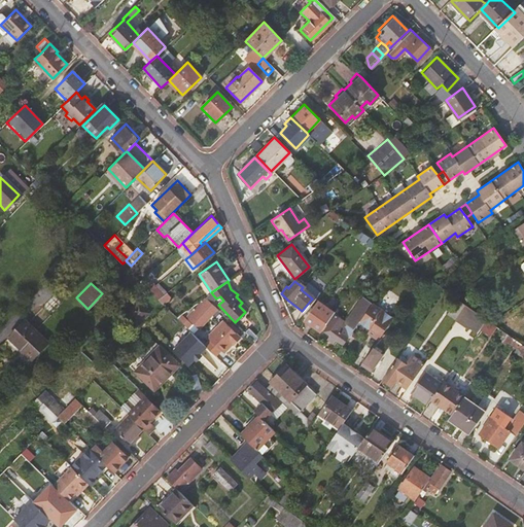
[(158,297),(164,292),(155,284),(150,289),(158,297)]
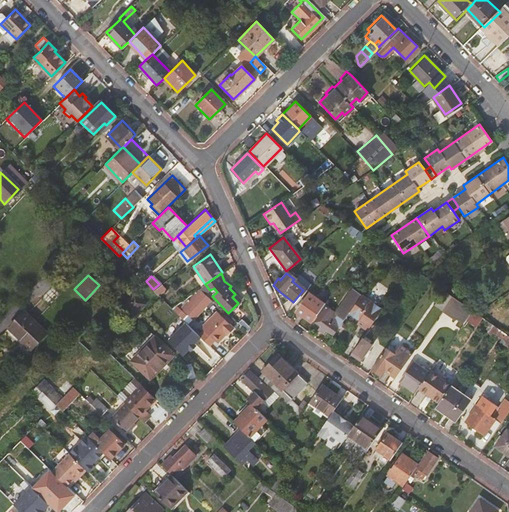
[(205,284),(182,308),(191,316),(208,299),(204,294),(209,289),(205,284)]
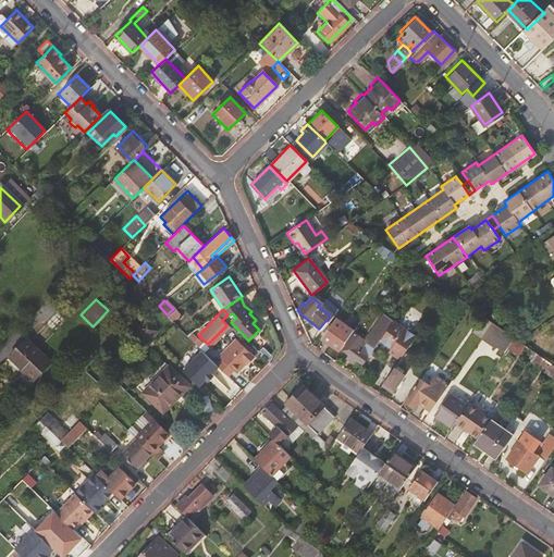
[(379,341),(391,323),(382,316),(362,343),(353,335),(341,350),(345,355),(343,358),(348,362),(351,358),(358,363),(364,356),(367,358),(379,341)]
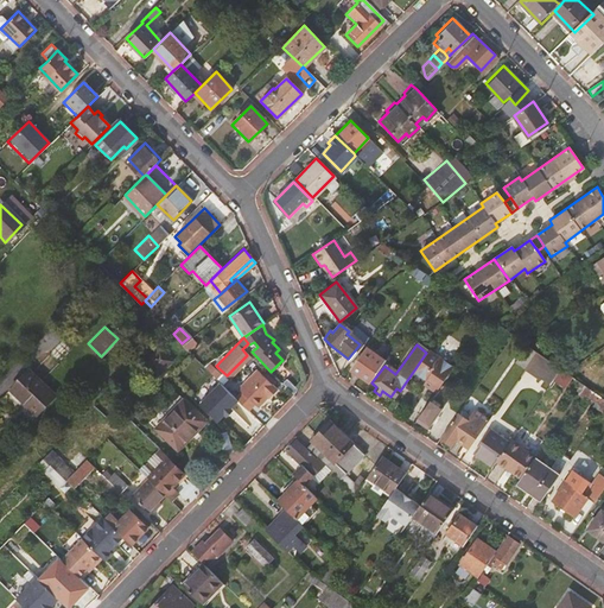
[(171,360),(157,346),(144,359),(158,373),(171,360)]
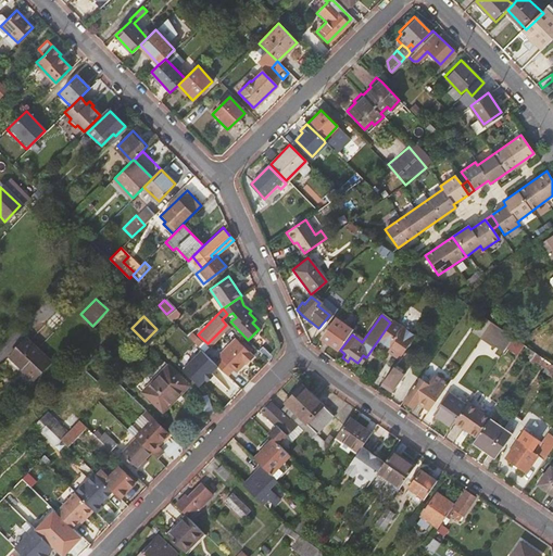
[(491,323),(482,316),(472,330),(480,338),(491,323)]
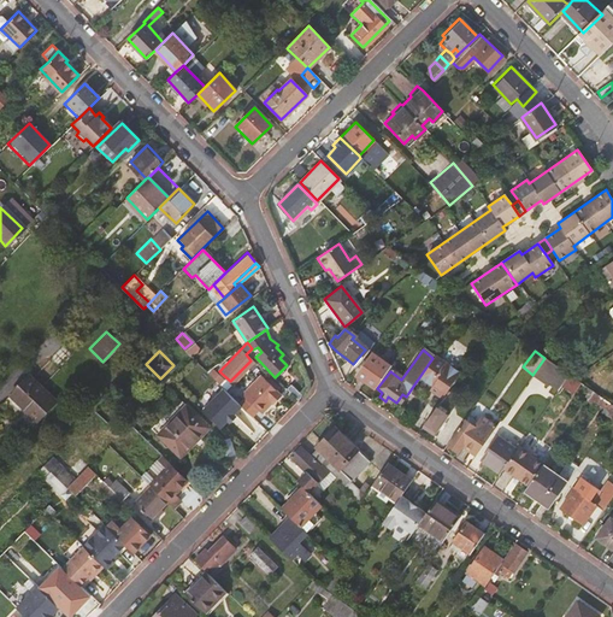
[(347,359),(337,352),(335,356),(343,363),(347,359)]
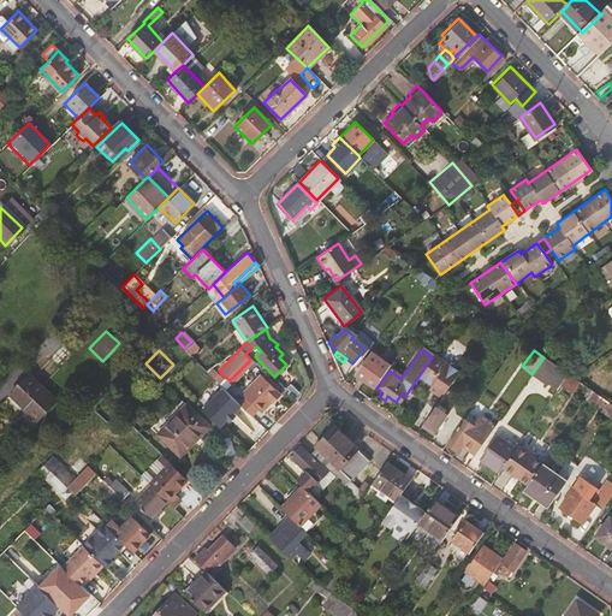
[(290,361),(283,354),(279,357),(286,365),(290,361)]
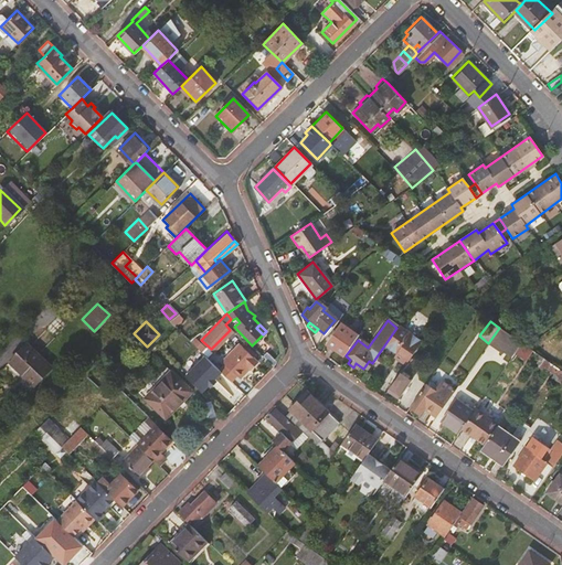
[(343,355),(356,339),(339,327),(327,344),(343,355)]
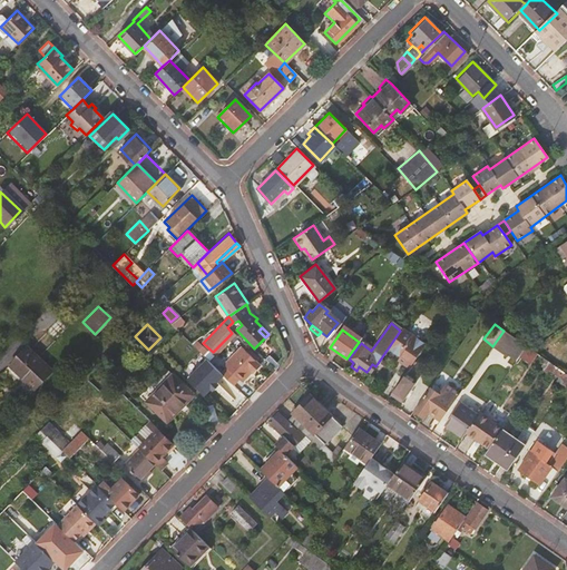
[(423,345),(401,330),(400,331),(388,349),(399,356),(397,359),(408,367),(412,362),(423,345)]
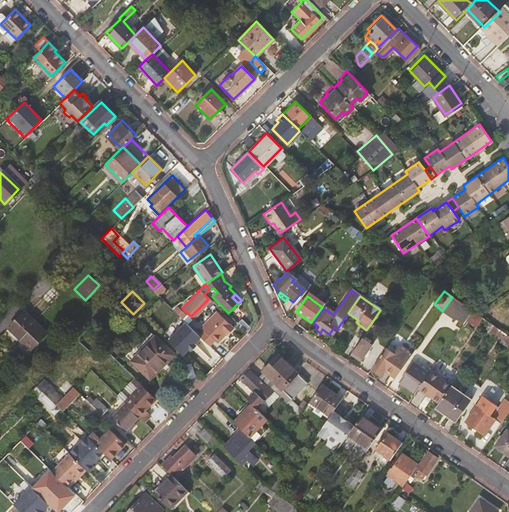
[(452,297),(442,311),(455,319),(456,318),(465,306),(452,297)]
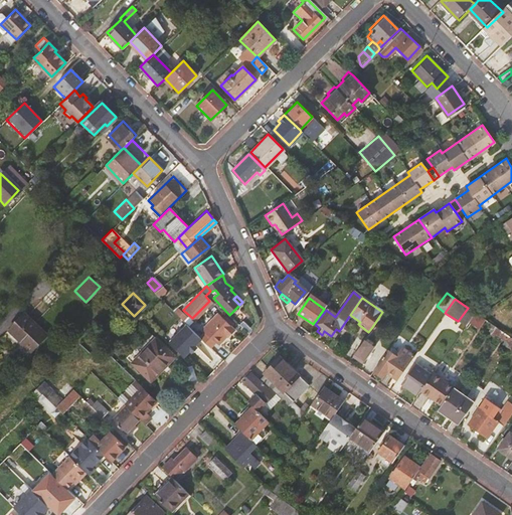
[(468,308),(459,320),(467,325),(470,321),(475,313),(468,308)]
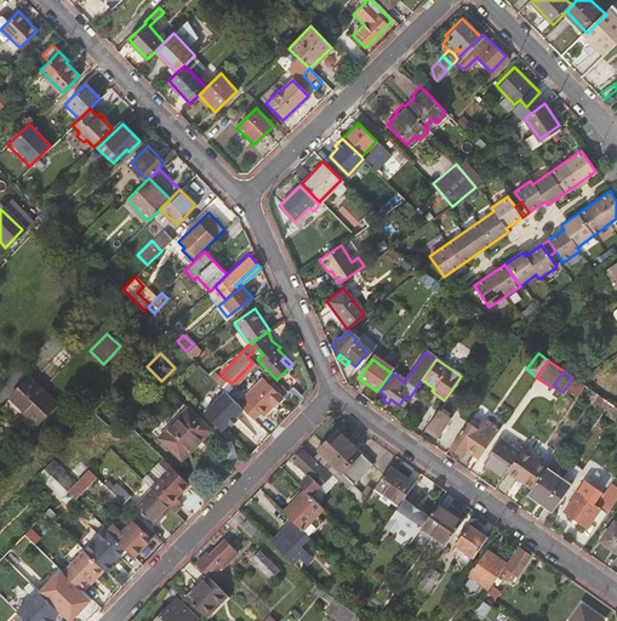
[(55,403),(27,377),(7,397),(22,411),(23,409),(36,422),(55,403)]
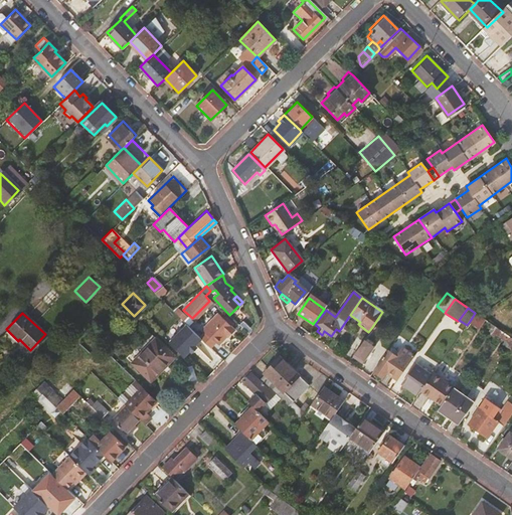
[(205,331),(216,342),(218,343),(227,335),(228,336),(235,329),(219,313),(203,329),(205,331)]
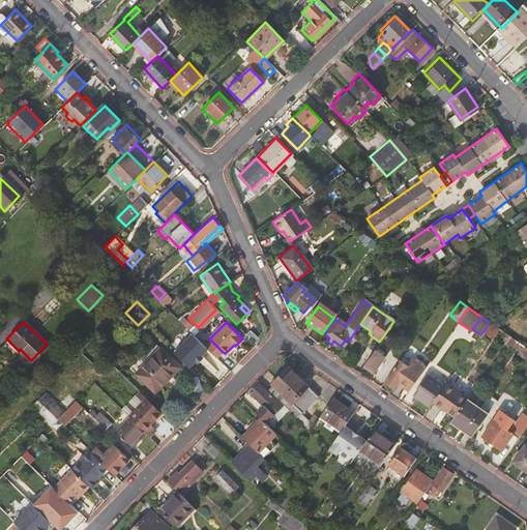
[(498,329),(489,322),(484,330),(492,337),(498,329)]
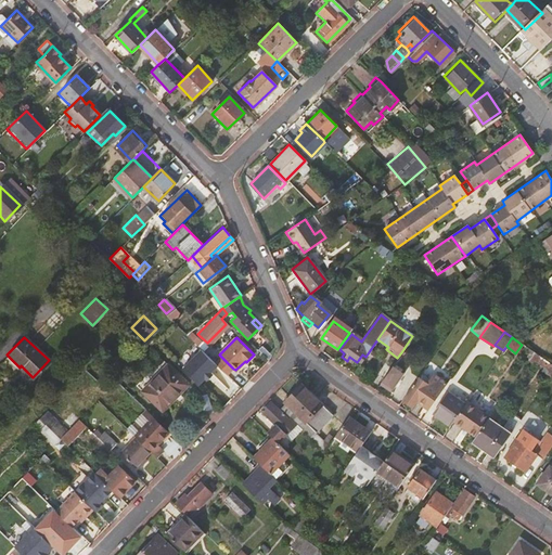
[(397,358),(380,383),(390,390),(405,371),(402,370),(406,365),(407,365),(411,360),(401,352),(397,358)]
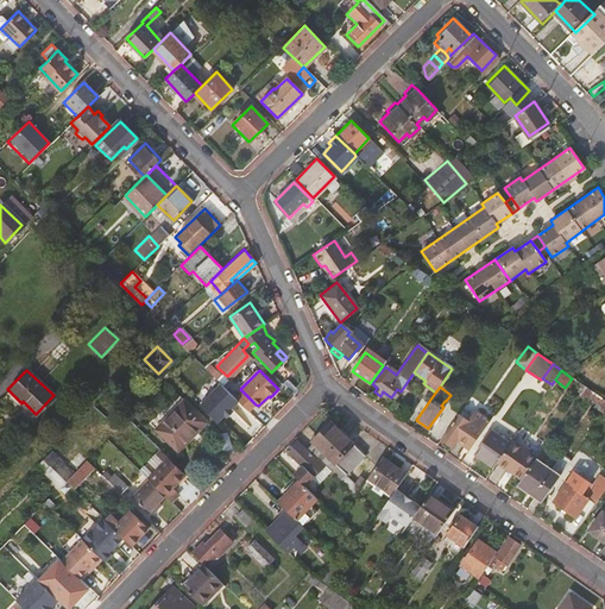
[(599,410),(602,413),(604,408),(604,402),(584,388),(578,396),(580,397),(583,395),(600,408),(599,410)]
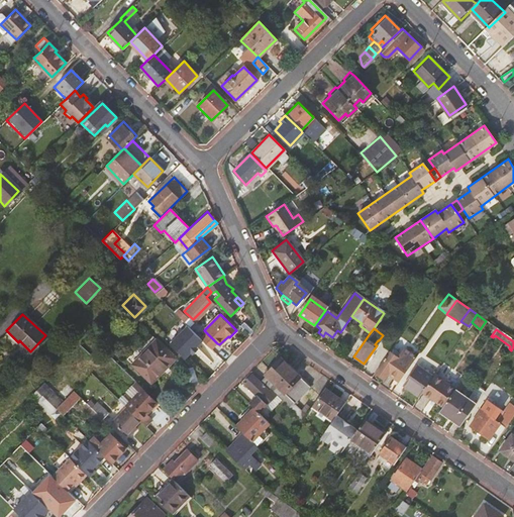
[(201,337),(212,348),(217,343),(206,332),(201,337)]
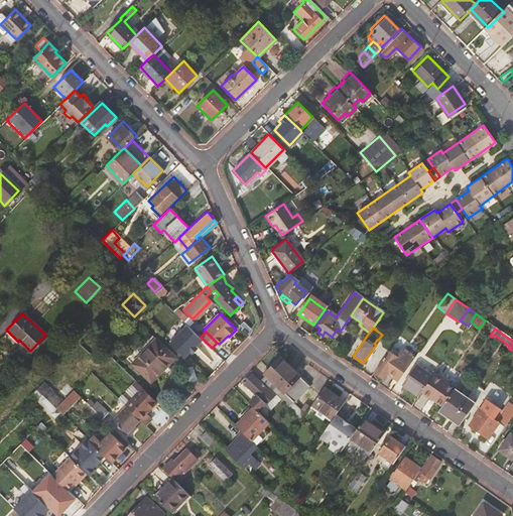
[(174,356),(155,337),(130,362),(149,380),(174,356)]
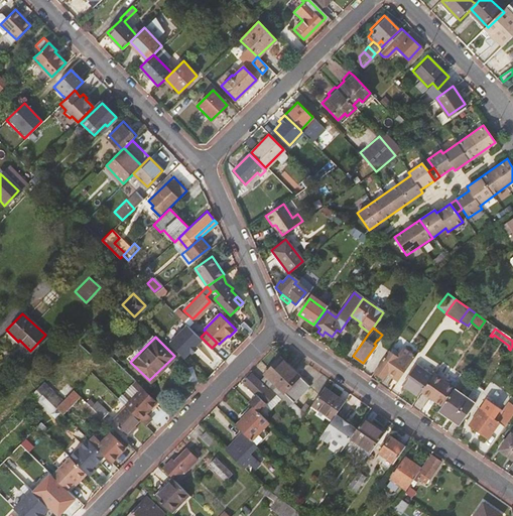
[(209,359),(216,352),(212,348),(201,337),(200,337),(193,343),(209,359)]
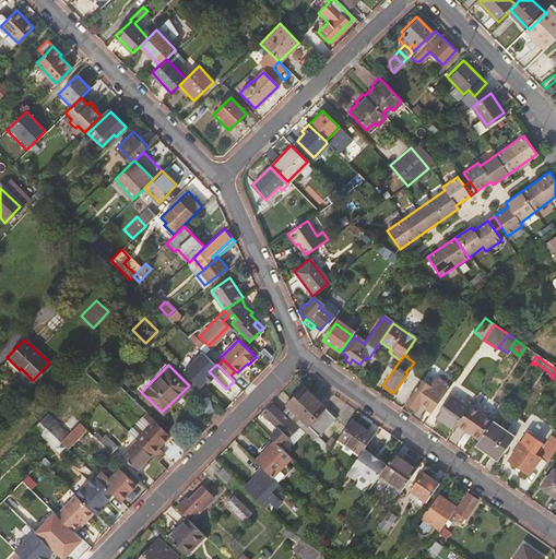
[(421,400),(434,408),(442,396),(420,381),(404,404),(414,409),(421,400)]
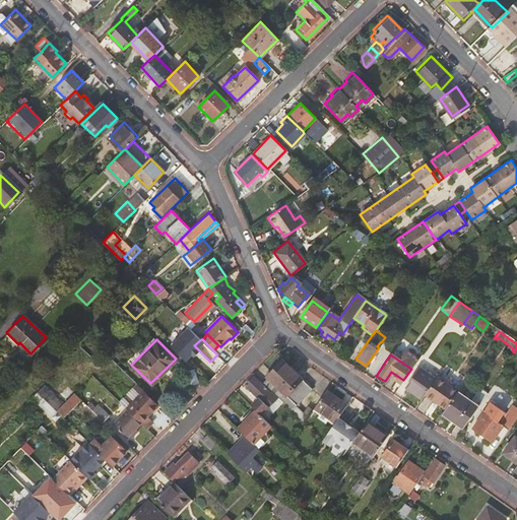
[(266,377),(294,403),(309,387),(281,359),(265,375),(266,377)]
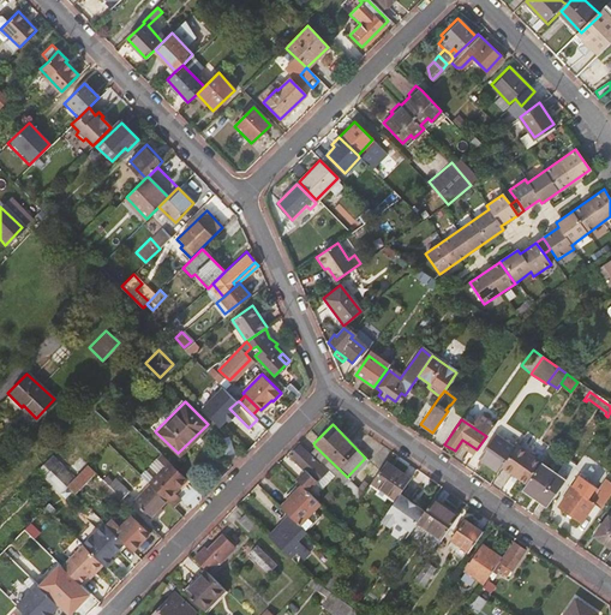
[(304,467),(294,478),(301,484),(305,488),(327,466),(319,459),(318,460),(298,442),(288,452),(304,467)]
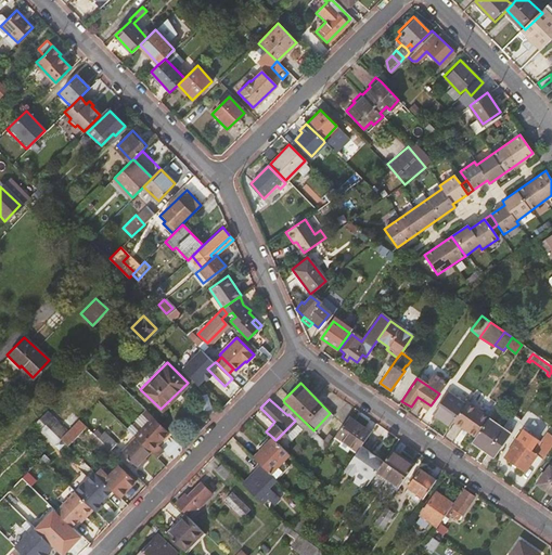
[(446,402),(443,400),(440,402),(439,402),(432,413),(449,425),(461,409),(447,399),(446,402)]
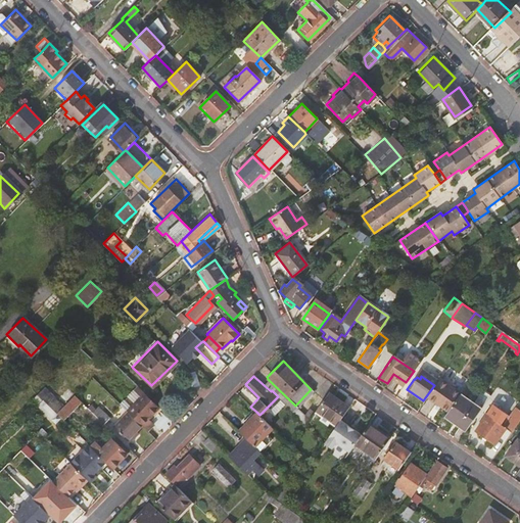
[(278,396),(304,423),(315,410),(310,405),(303,414),(295,406),(268,379),(265,383),(272,390),(278,396)]
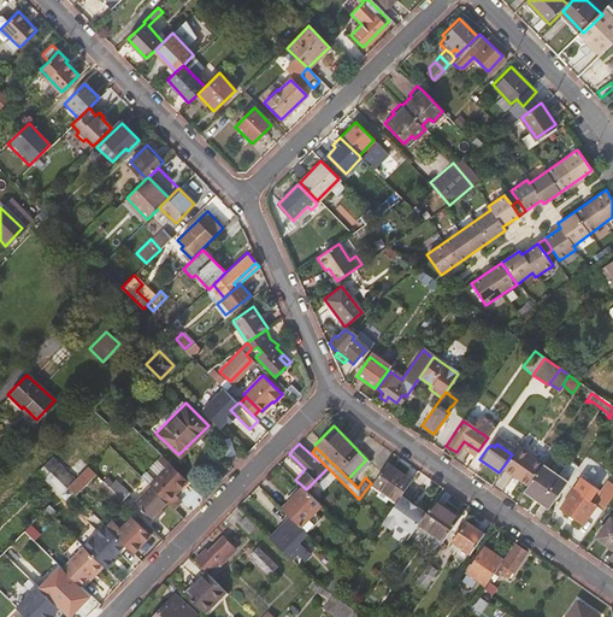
[(518,447),(502,469),(528,486),(543,464),(518,447)]
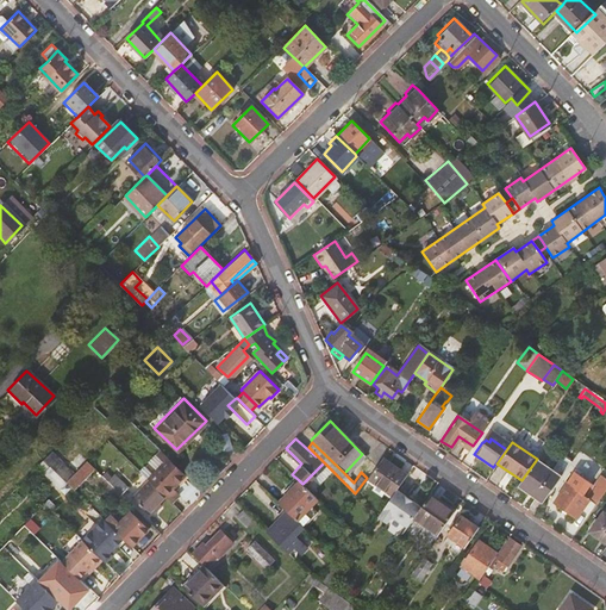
[(522,480),(519,484),(543,502),(570,461),(561,455),(551,470),(541,462),(544,456),(541,454),(537,459),(522,480)]
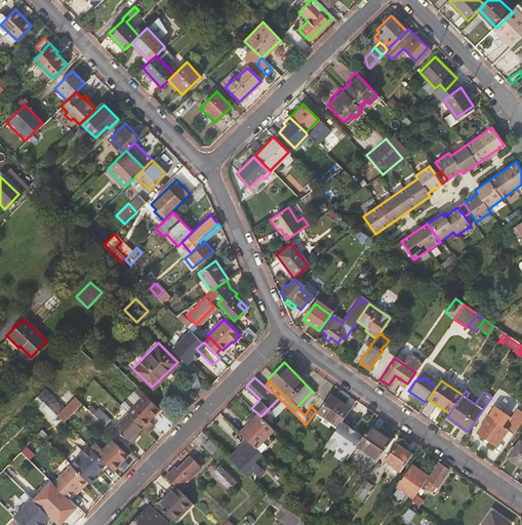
[(141,426),(146,431),(152,425),(147,419),(158,408),(144,394),(138,398),(132,392),(124,400),(130,407),(125,411),(126,412),(141,426)]
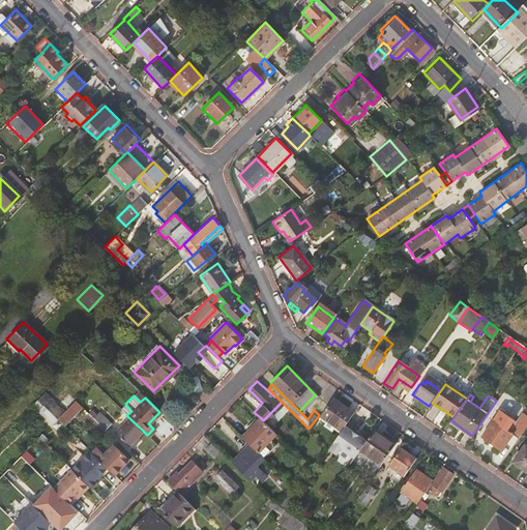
[(340,431),(344,425),(351,415),(344,410),(345,409),(331,399),(319,415),(340,431)]
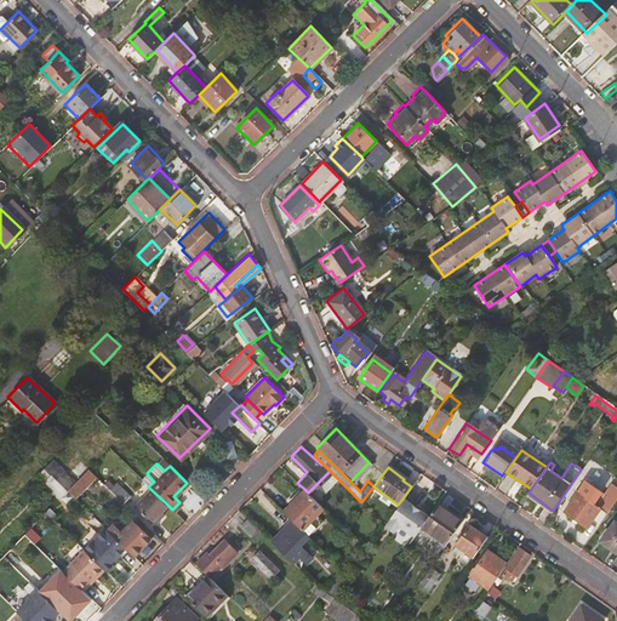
[(95,477),(87,468),(66,490),(74,497),(95,477)]
